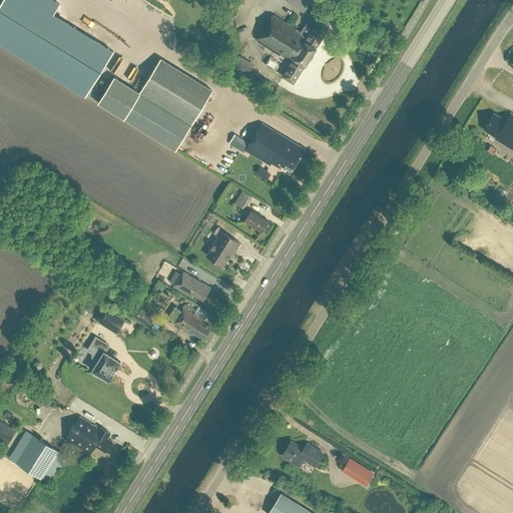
[(0,41),(86,95),(101,69),(113,50),(101,43),(31,0),(2,0),(0,4),(0,41)]
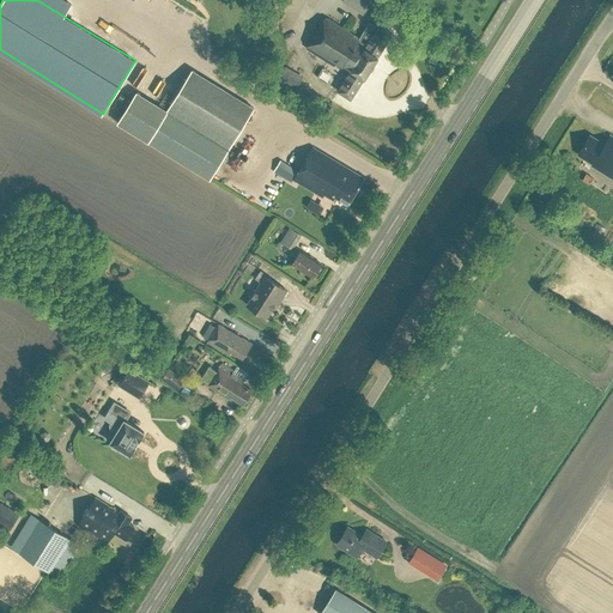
[(364,13),(371,0),(345,0),(345,1),(364,13)]
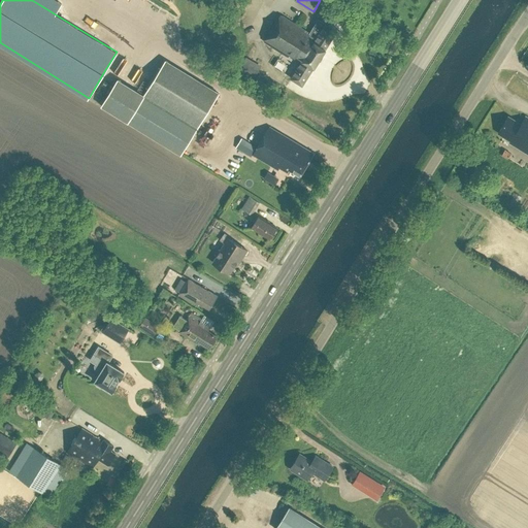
[(272,26),(263,38),(265,39),(264,41),(292,59),(284,73),(302,85),(337,30),(318,18),(309,31),(279,12),(272,26)]
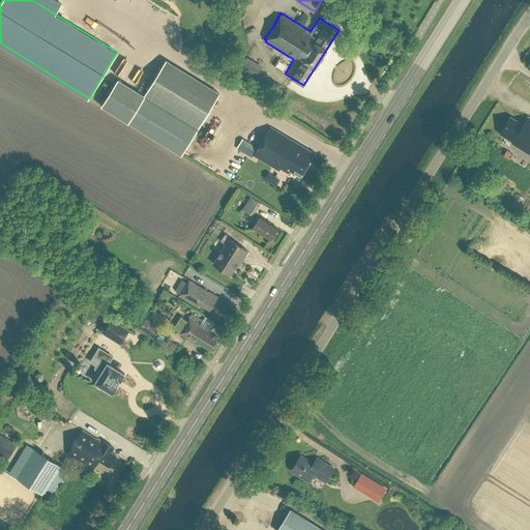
[(118,80),(102,107),(182,154),(198,128),(219,92),(166,59),(144,95),(118,80)]
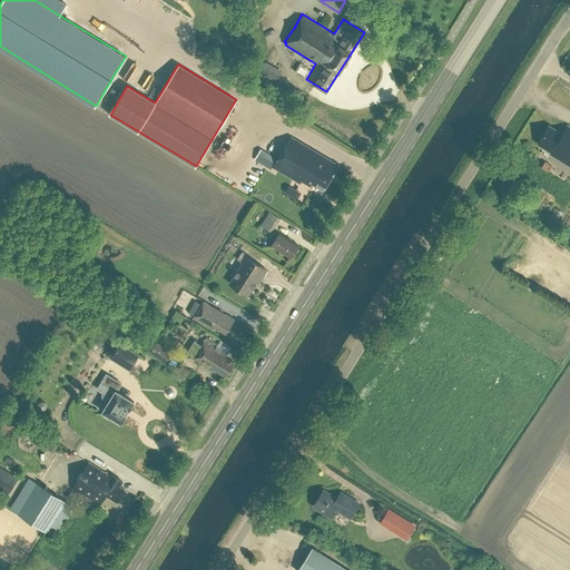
[(263,67),(257,77),(274,87),(279,77),(263,67)]
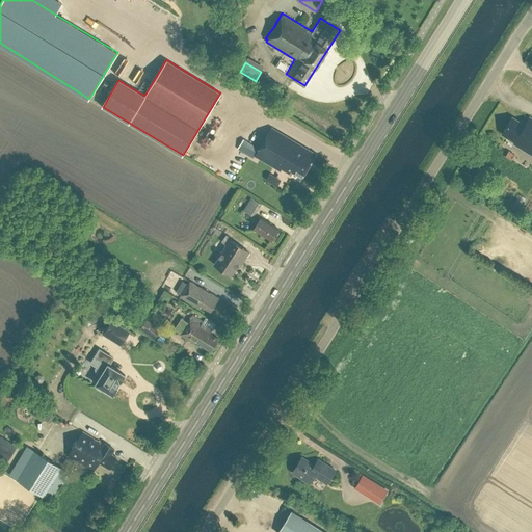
[(511,116),(501,134),(506,137),(513,141),(512,143),(531,155),(531,117),(529,116),(525,124),(511,116)]
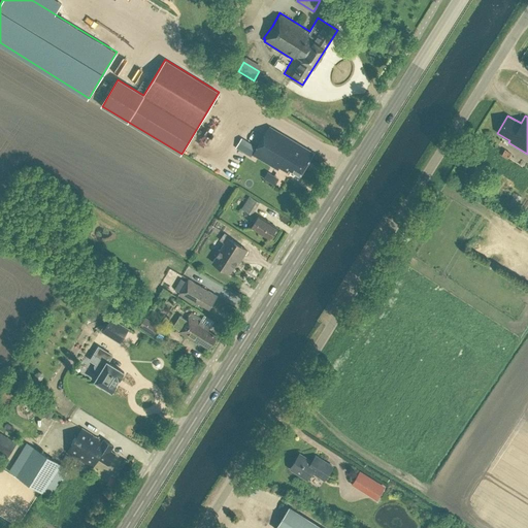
[(299,176),(314,153),(268,126),(252,154),(277,169),(278,167),(287,172),(288,169),(299,176)]
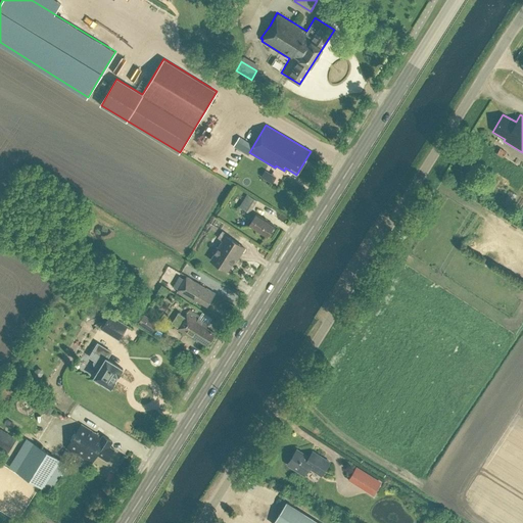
[(231,152),(232,143),(220,142),(220,151),(231,152)]
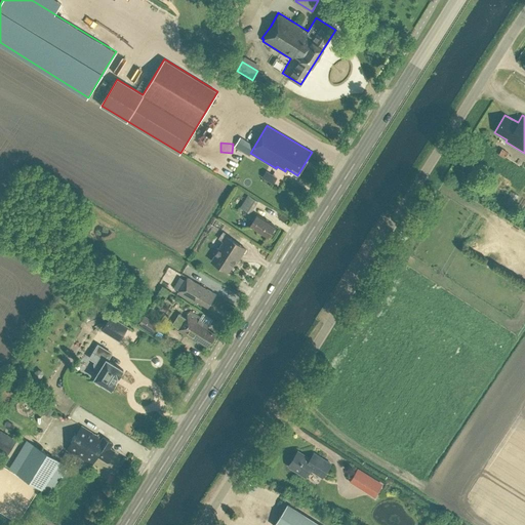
[(498,154),(505,158),(508,152),(502,148),(498,154)]
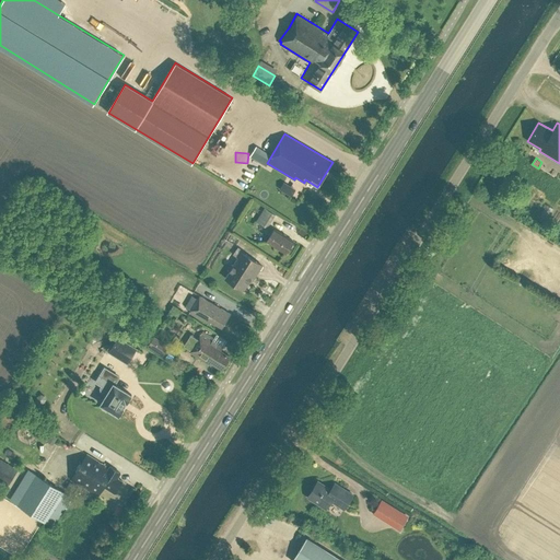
[(280,189),(288,194),(291,187),(283,183),(280,189)]
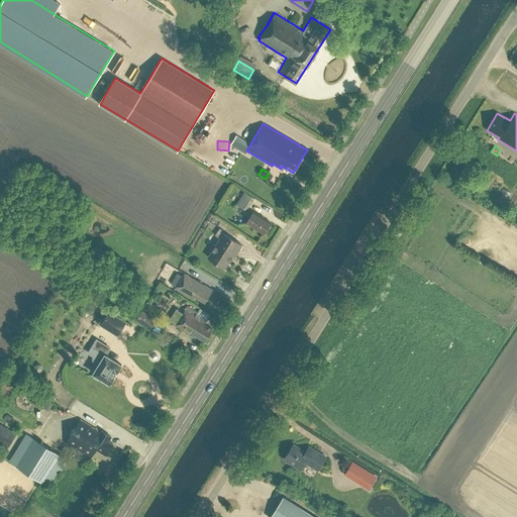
[(247,210),(254,198),(244,192),(236,204),(247,210)]
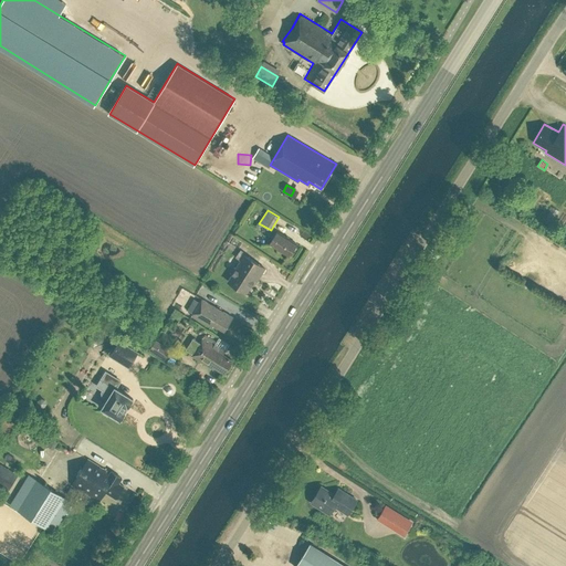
[(289,255),(292,250),(294,250),(296,247),(295,245),(296,243),(276,231),(269,243),(289,255)]
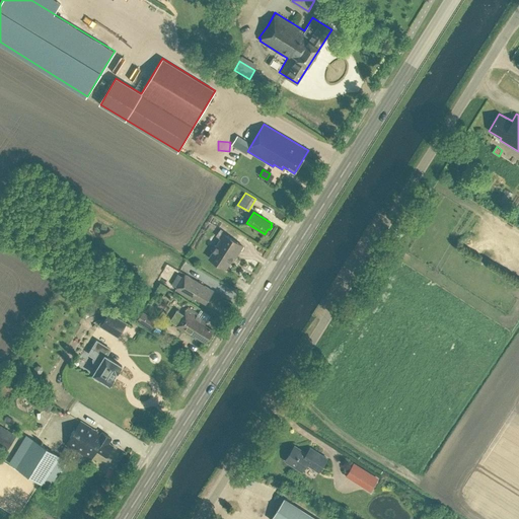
[(235,258),(243,245),(222,232),(212,249),(213,250),(209,257),(226,269),(233,257),(235,258)]
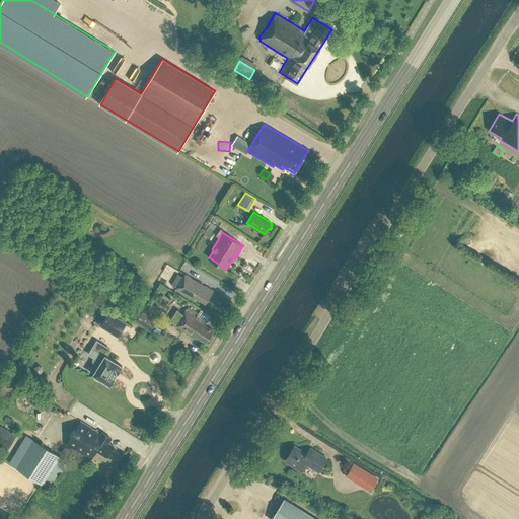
[(205,303),(213,290),(186,274),(175,289),(194,300),(195,297),(205,303)]
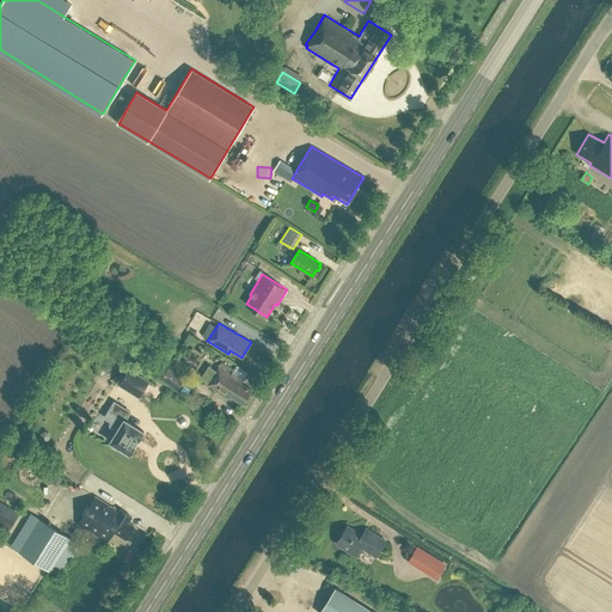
[(195,347),(200,340),(190,334),(185,341),(195,347)]
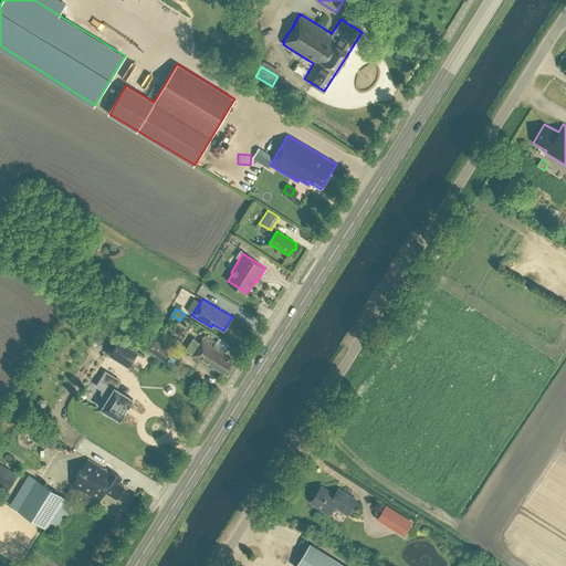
[(158,329),(163,323),(158,320),(154,326),(158,329)]
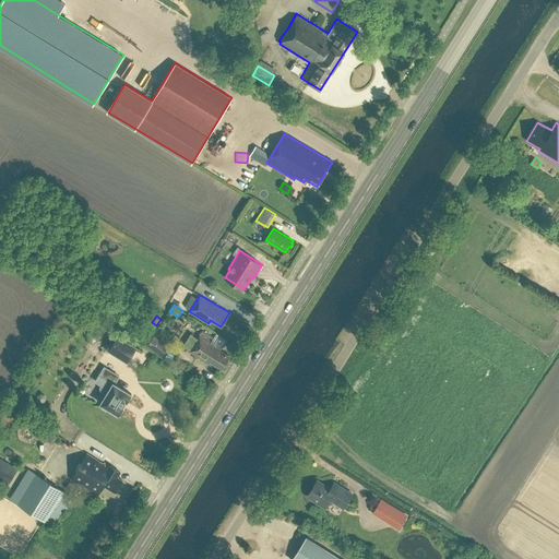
[(222,346),(201,332),(198,337),(191,333),(183,344),(190,348),(189,351),(210,365),(212,363),(221,369),(223,366),(225,366),(228,360),(228,358),(230,355),(221,348),(222,346)]
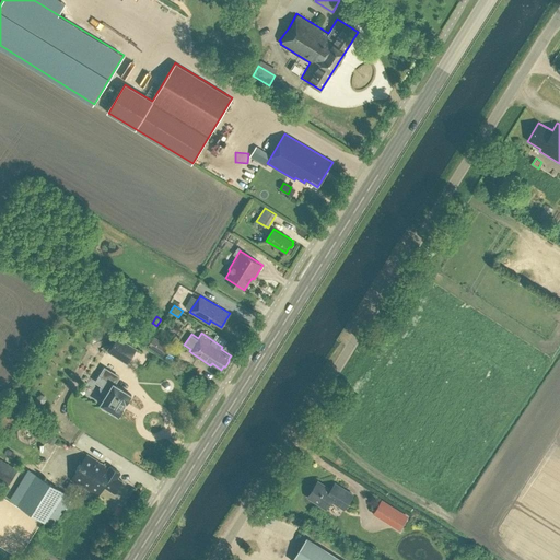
[(164,356),(171,346),(155,336),(149,346),(164,356)]
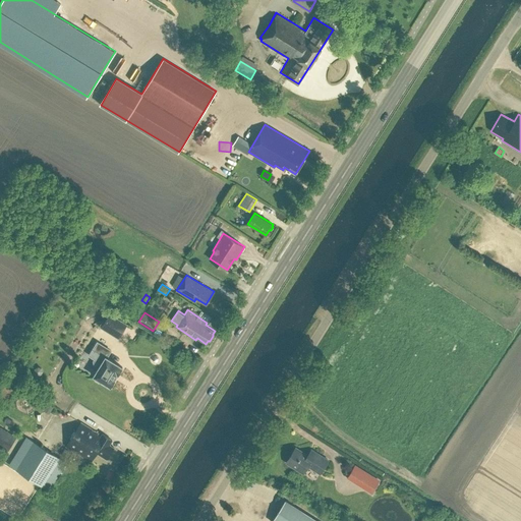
[(110,313),(101,327),(118,338),(127,325),(110,313)]
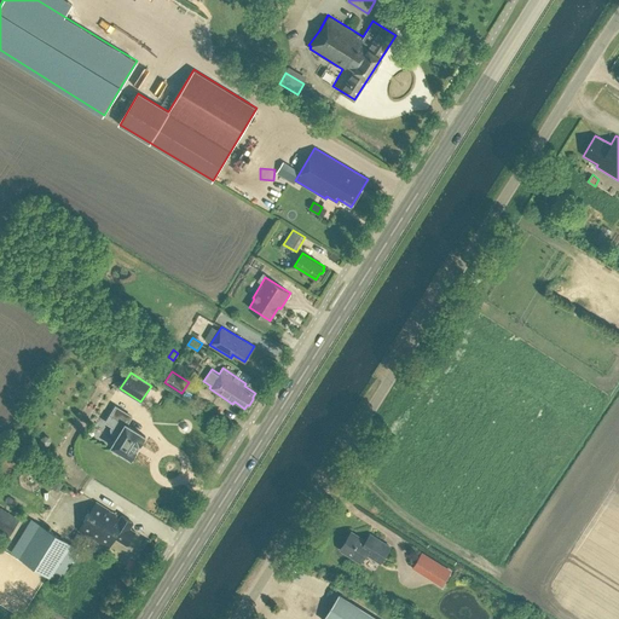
[(106,421),(114,426),(113,428),(114,433),(119,437),(113,446),(115,447),(116,451),(120,453),(122,452),(132,458),(145,435),(127,424),(132,416),(116,406),(106,421)]
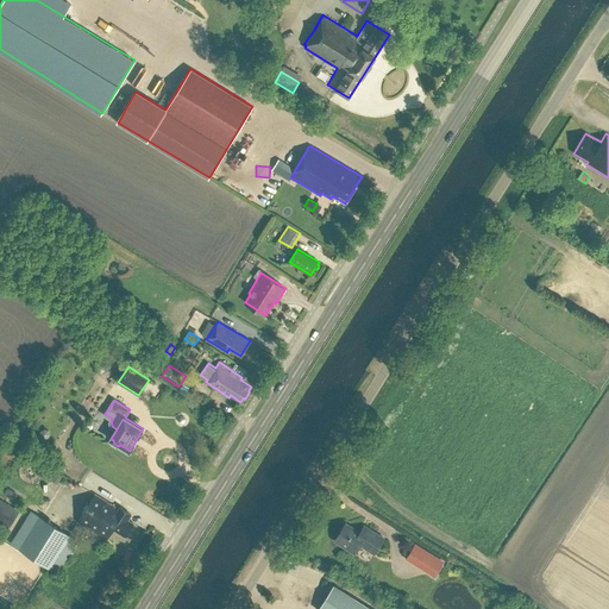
[(111,427),(96,420),(104,408),(93,402),(83,420),(92,425),(88,432),(94,435),(88,446),(101,452),(111,435),(107,434),(111,427)]
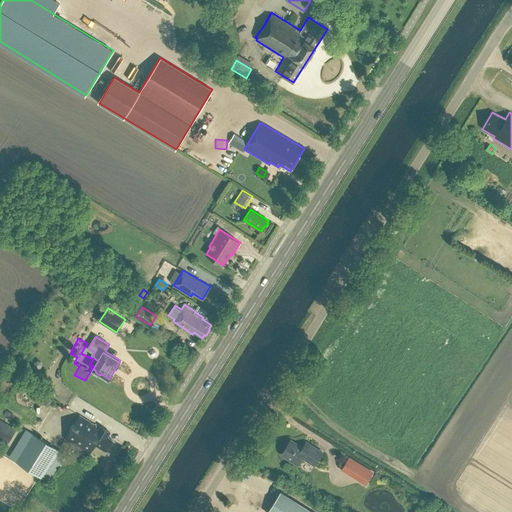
[(47,396),(43,403),(49,406),(53,399),(47,396)]
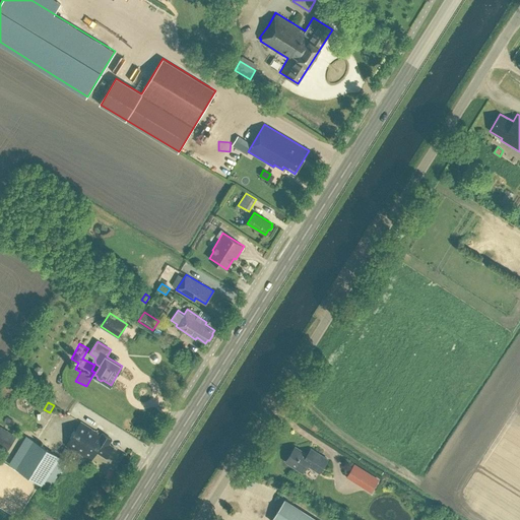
[(35,412),(28,410),(25,423),(31,425),(35,412)]
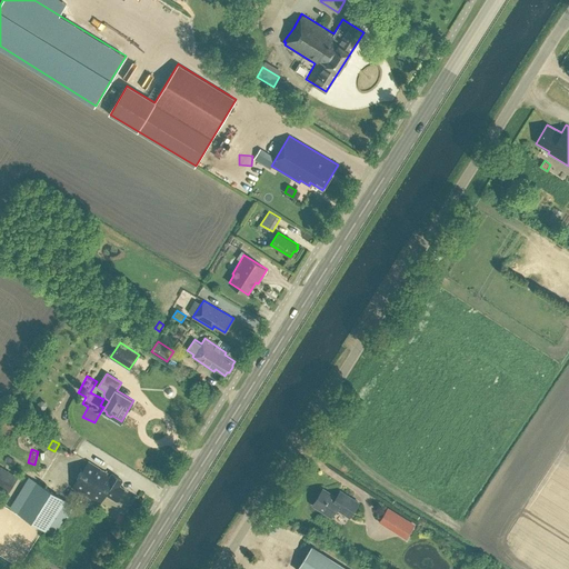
[(110,475),(88,461),(72,487),(100,503),(106,493),(116,500),(123,488),(119,485),(122,479),(111,472),(110,475)]
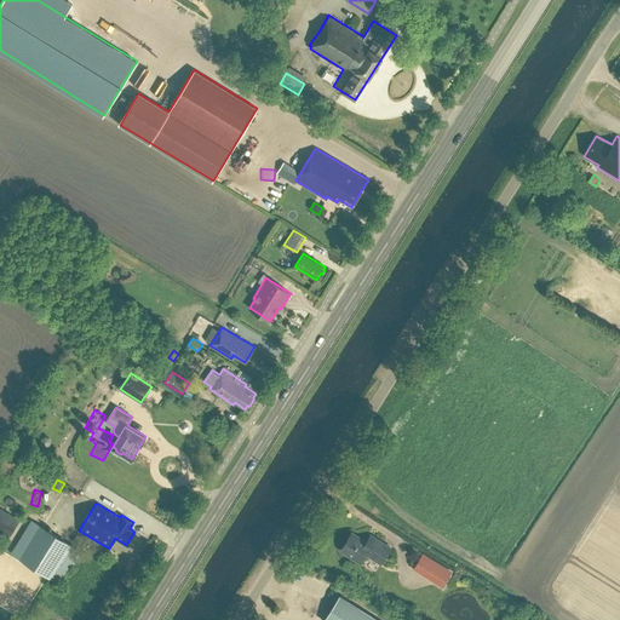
[(0,507),(0,533),(7,539),(19,520),(0,507)]
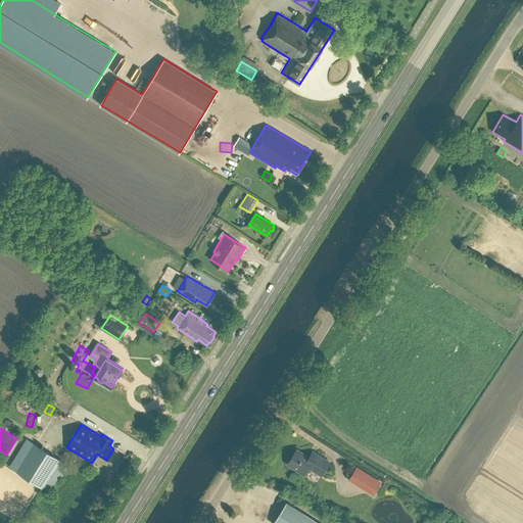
[(8,467),(43,488),(49,491),(66,464),(61,460),(27,438),(8,467)]
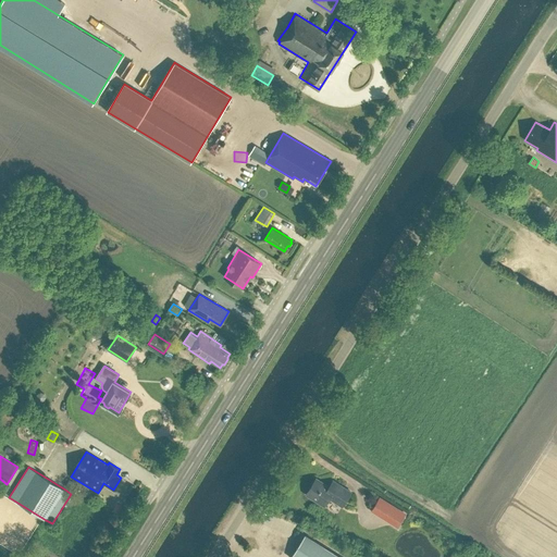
[(329,486),(316,478),(306,494),(324,505),(329,497),(342,506),(351,492),(333,480),(329,486)]
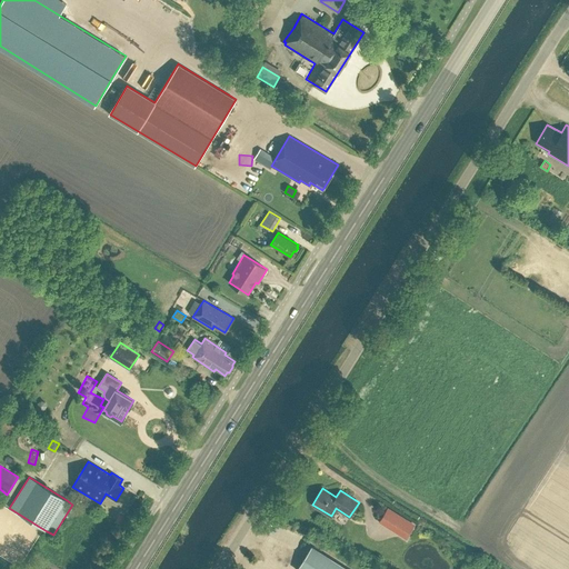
[(390,507),(381,521),(407,538),(416,523),(390,507)]
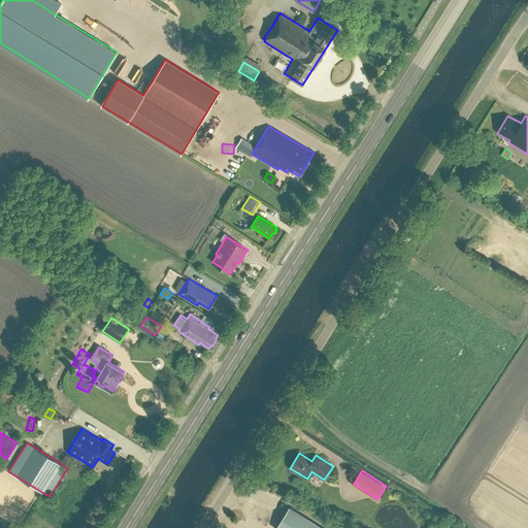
[(321,527),(288,507),(274,527),(321,527)]
